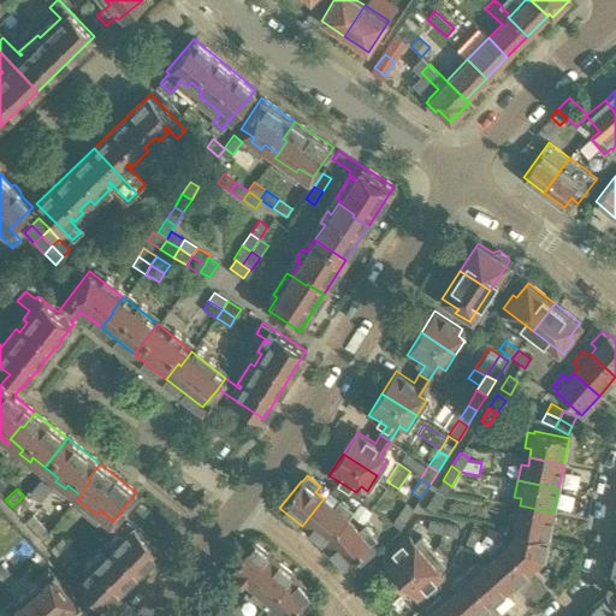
[(442,501),(433,495),(426,507),(434,513),(442,501)]
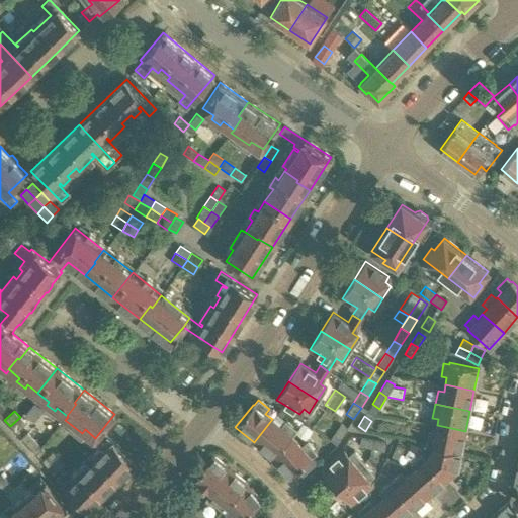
[(10,426),(16,433),(26,424),(20,417),(10,426)]
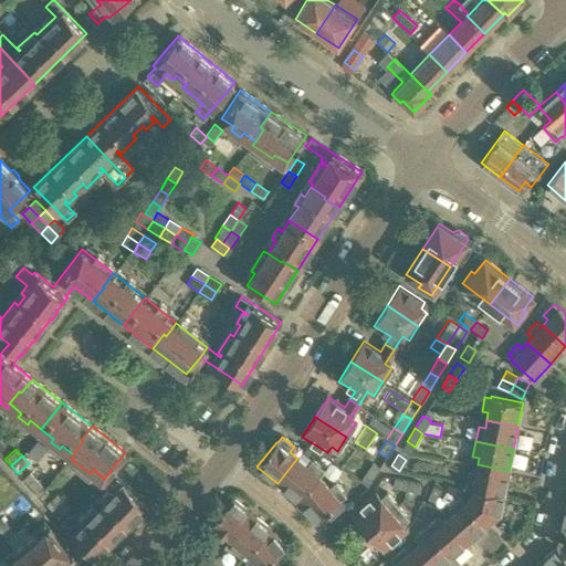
[(307,465),(297,458),(278,483),(297,499),(320,475),(324,470),(312,461),(307,465)]
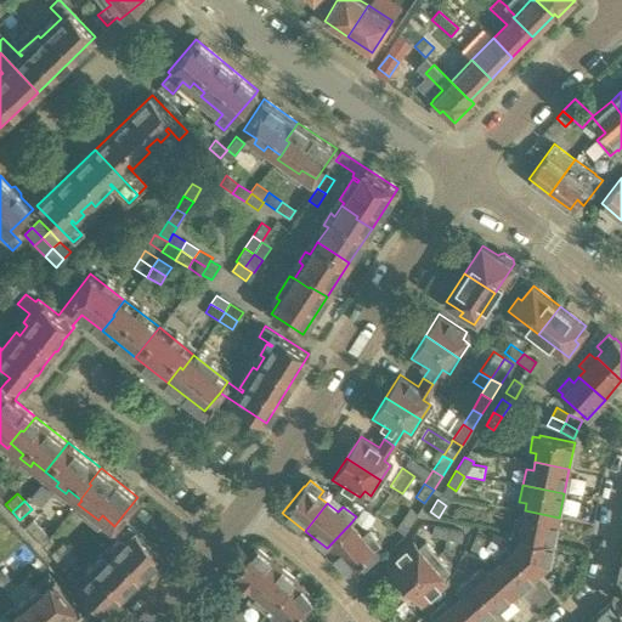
[(396,527),(405,533),(418,514),(408,508),(396,527)]
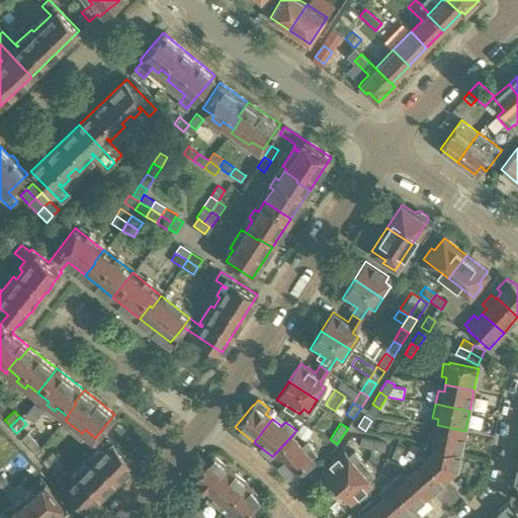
[(461,452),(465,431),(437,425),(436,432),(430,431),(427,445),(433,446),(461,452)]
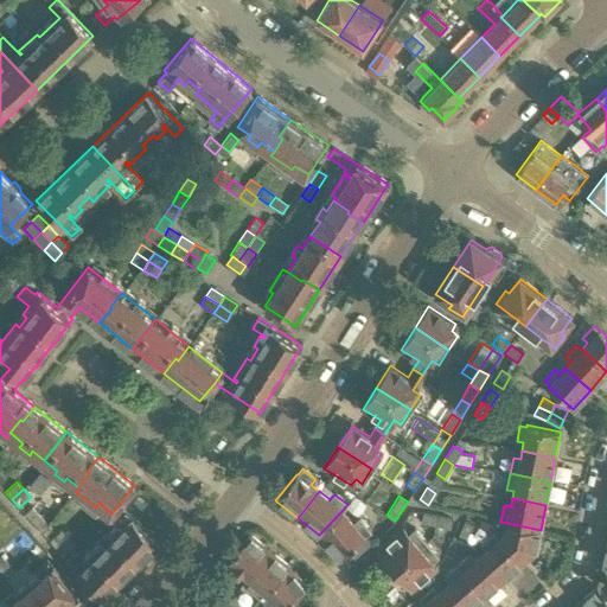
[(102,596),(158,540),(120,503),(112,513),(123,524),(122,525),(119,522),(110,530),(114,534),(104,543),(101,540),(84,557),(88,561),(85,563),(75,551),(66,560),(102,596)]
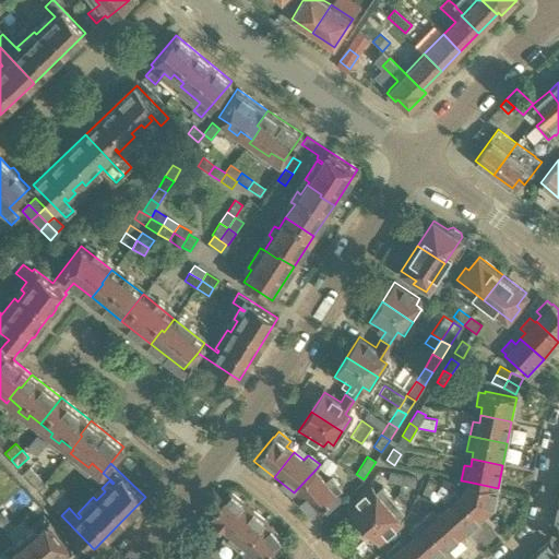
[(30,466),(23,473),(32,483),(38,477),(30,466)]
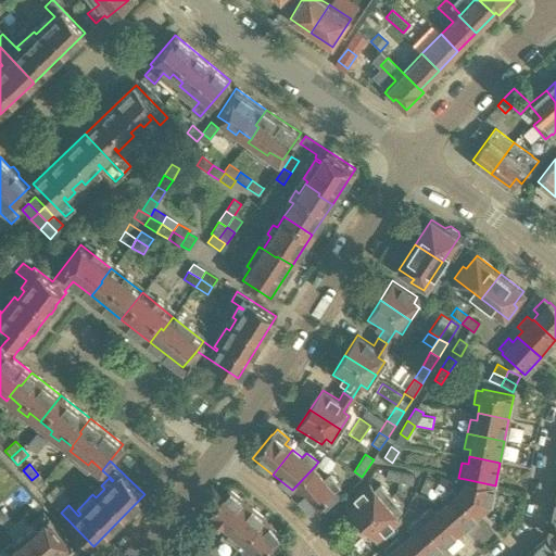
[(318,505),(325,512),(340,497),(333,490),(339,485),(329,474),(324,478),(314,467),(292,490),(311,510),(318,505)]
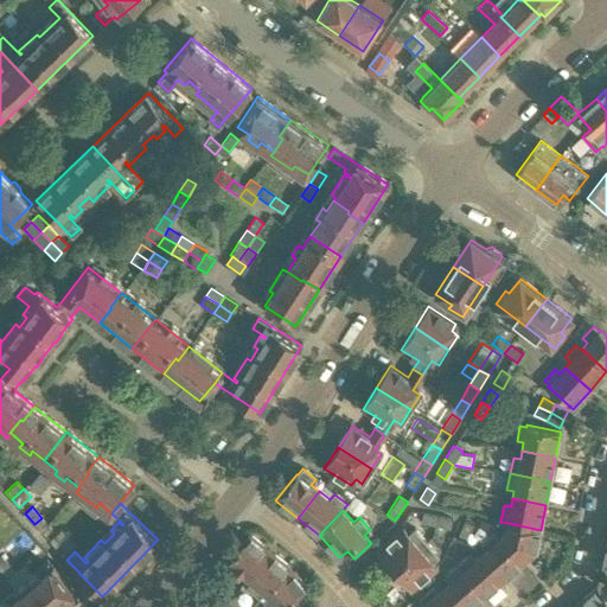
[(435,525),(438,516),(422,512),(420,523),(435,525)]
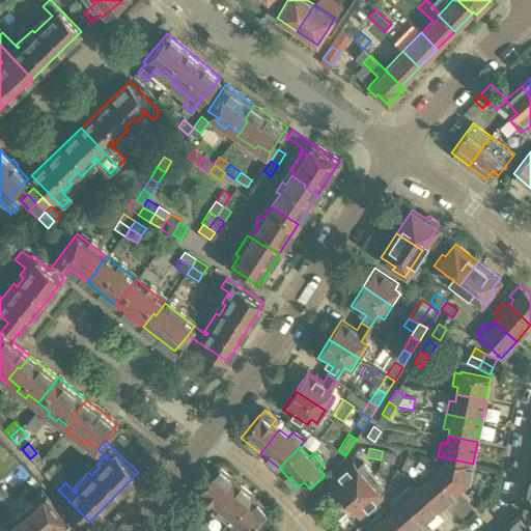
[(383,451),(381,459),(394,463),(396,453),(383,451)]
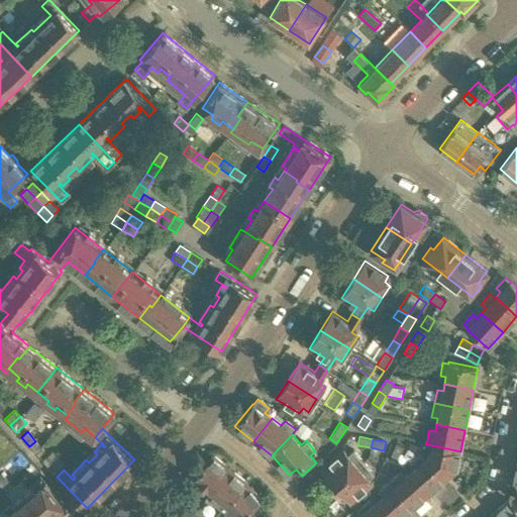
[(44,450),(35,441),(29,446),(38,456),(44,450)]
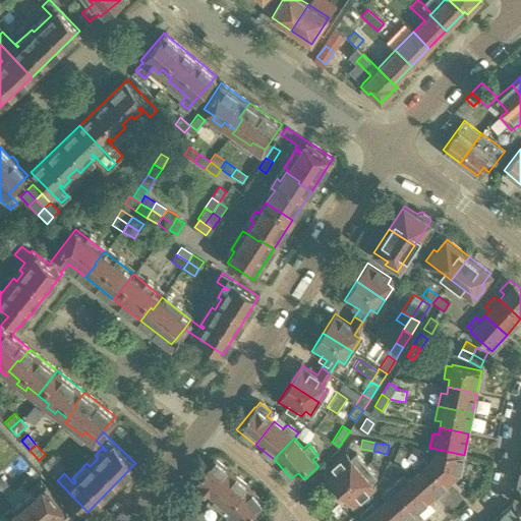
[(399,447),(393,460),(401,463),(406,451),(399,447)]
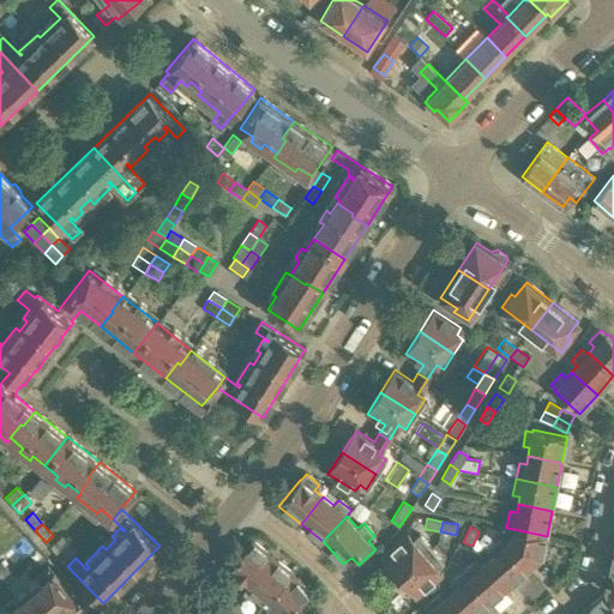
[(504,545),(528,571),(543,557),(547,536),(513,529),(511,539),(504,545)]
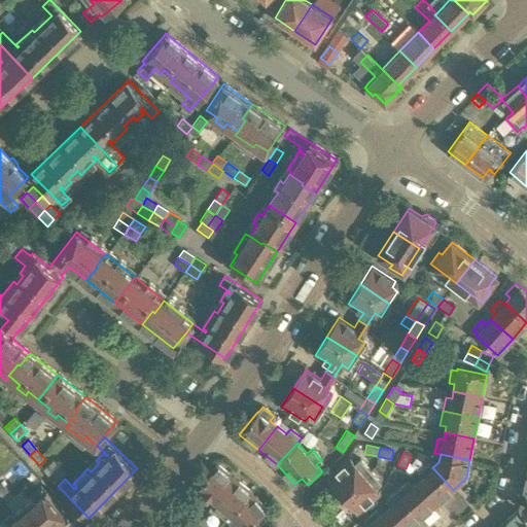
[(342,494),(370,470),(359,459),(354,463),(349,459),(327,478),(342,494)]
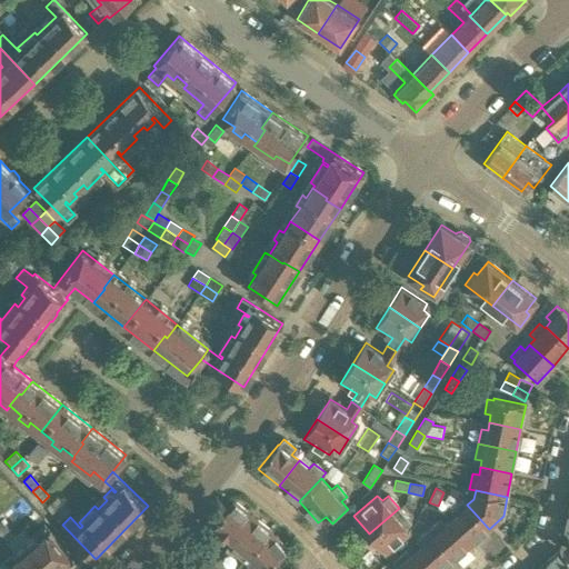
[(47,506),(52,513),(63,503),(57,497),(47,506)]
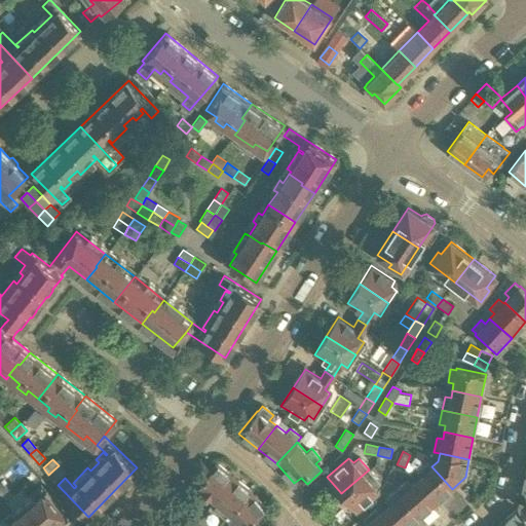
[(452,489),(431,466),(427,462),(417,471),(421,476),(417,480),(437,502),(452,489)]
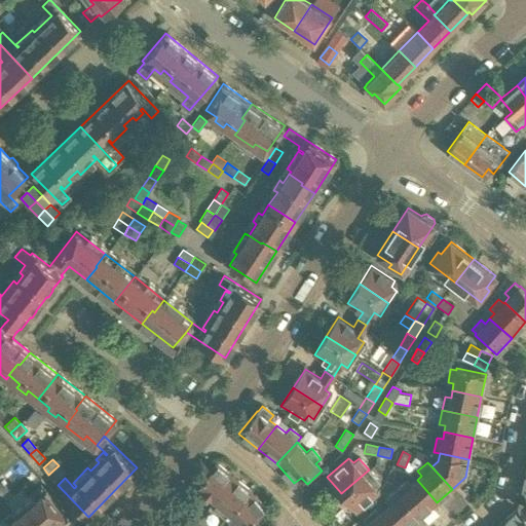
[(210,496),(214,499),(232,477),(216,463),(193,492),(205,501),(210,496)]
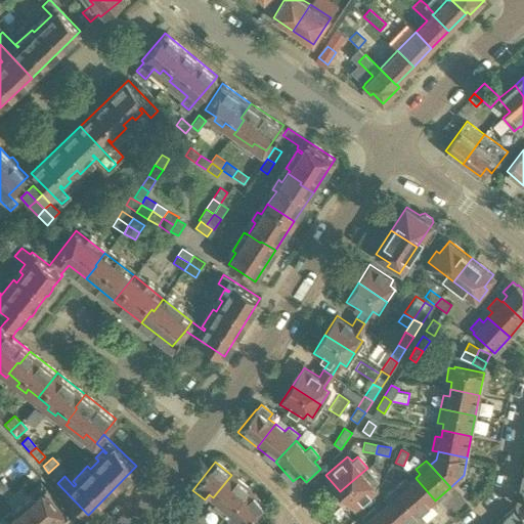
[(58,464),(48,473),(54,479),(63,470),(58,464)]
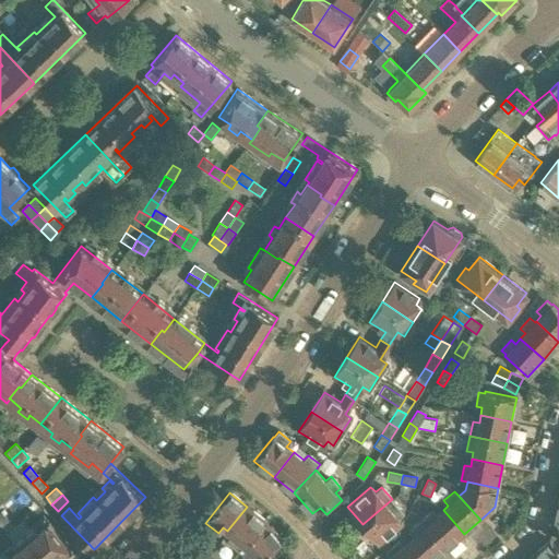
[(403,511),(392,499),(363,524),(378,543),(402,522),(397,516),(403,511)]
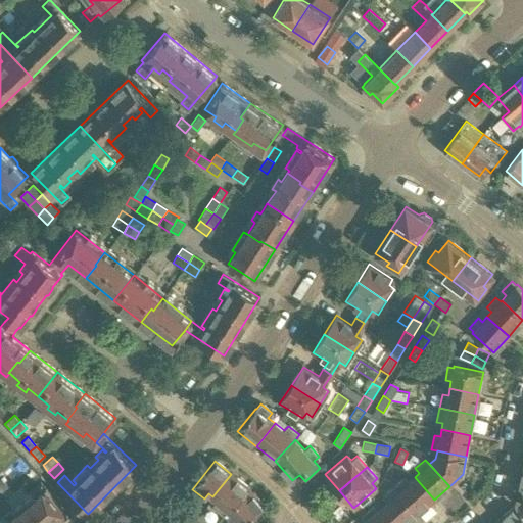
[(228,508),(230,511),(248,488),(231,474),(212,496),(217,500),(214,505),(224,514),(228,508)]
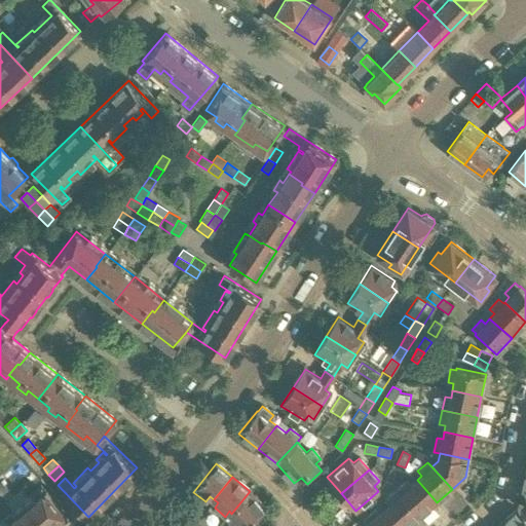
[(437,502),(417,480),(411,485),(407,480),(397,489),(420,517),(437,502)]
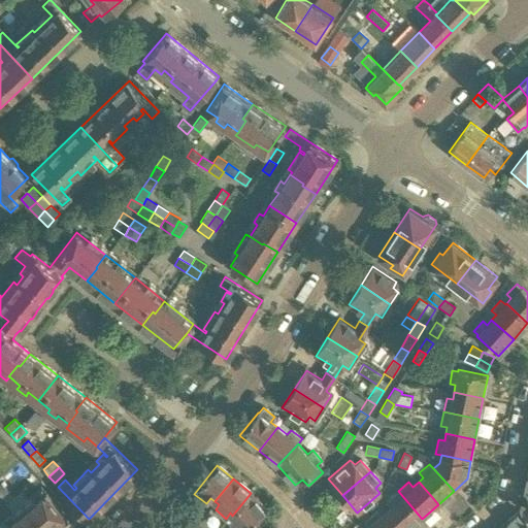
[(1,483),(0,483),(0,494),(7,503),(14,498),(1,483)]
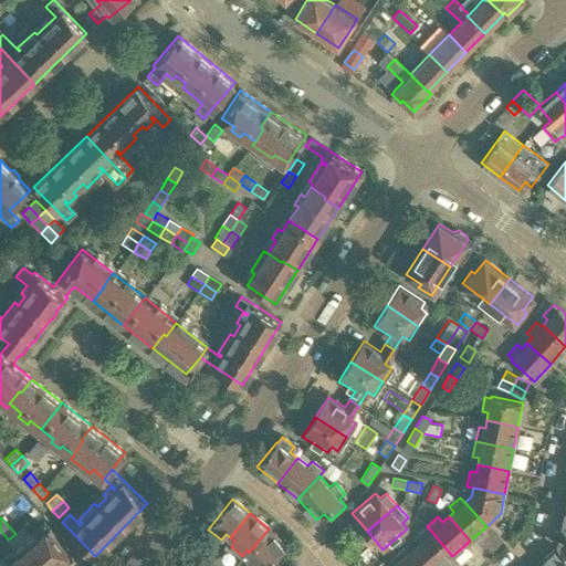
[(413,547),(429,565),(440,565),(452,556),(427,526),(415,536),(420,542),(413,547)]
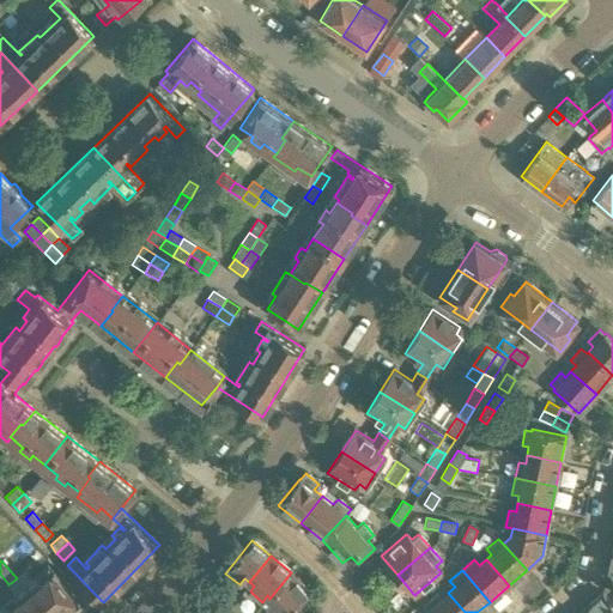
[(31,612),(61,612),(78,600),(54,571),(41,582),(38,578),(19,594),(23,599),(20,600),(31,612)]
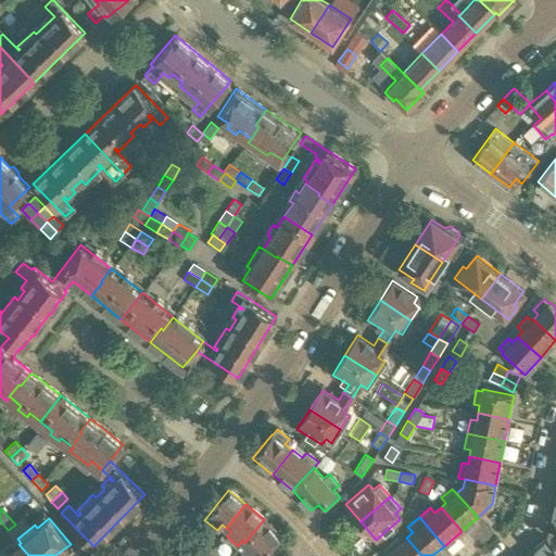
[(264,519),(244,543),(247,545),(242,550),(248,555),(258,555),(281,536),(264,519)]
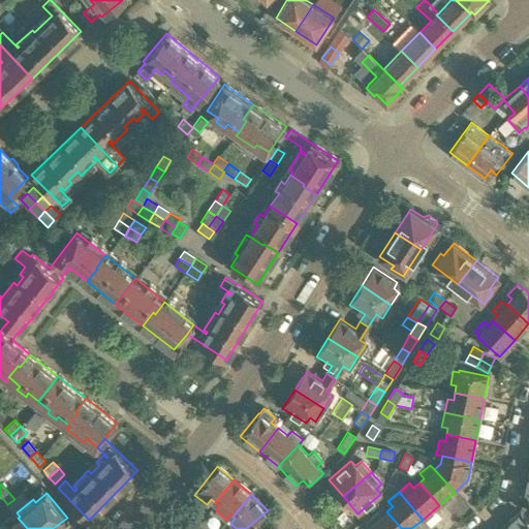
[(181,514),(191,523),(197,517),(187,507),(181,514)]
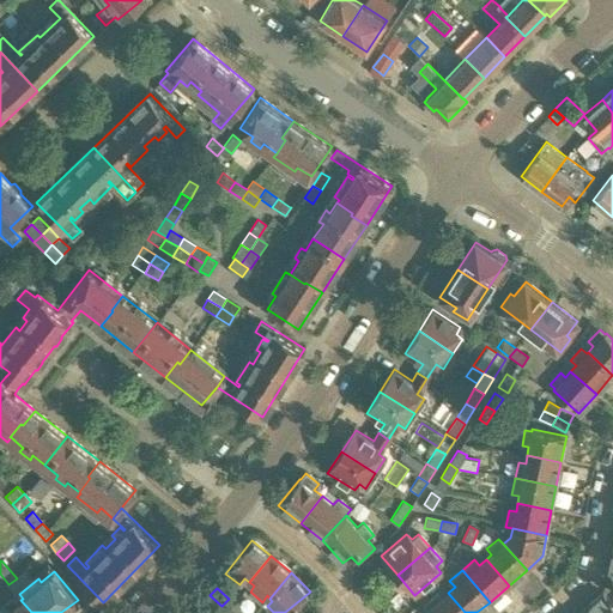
[(612,612),(612,602),(604,592),(583,608),(587,612),(612,612)]
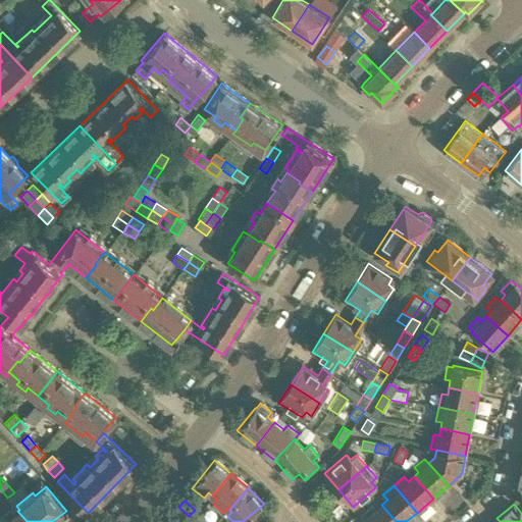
[(396,521),(381,505),(375,510),(371,505),(361,514),(365,519),(361,521),(396,521)]
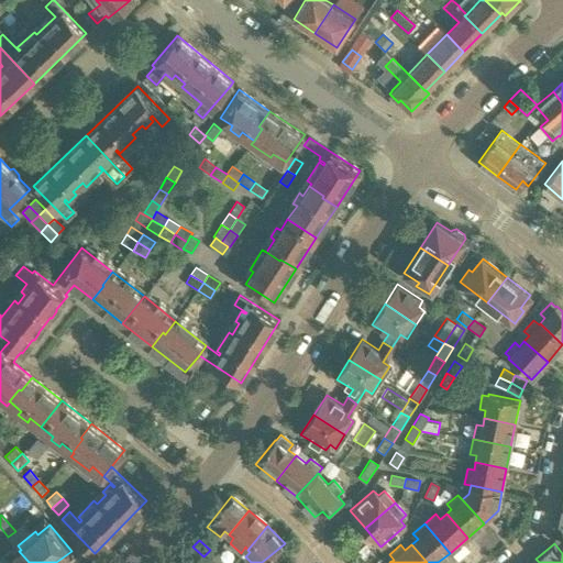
[(29,562),(19,551),(9,559),(7,555),(0,561),(0,562),(29,562)]
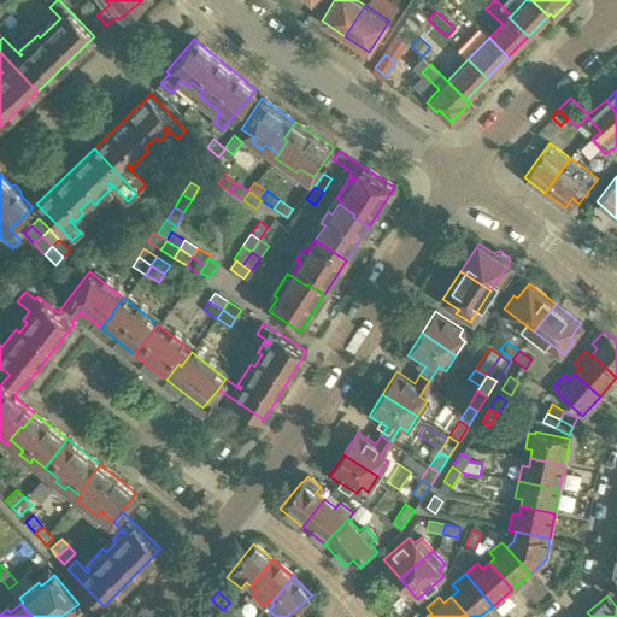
[(230,612),(234,616),(248,616),(238,605),(230,612)]
